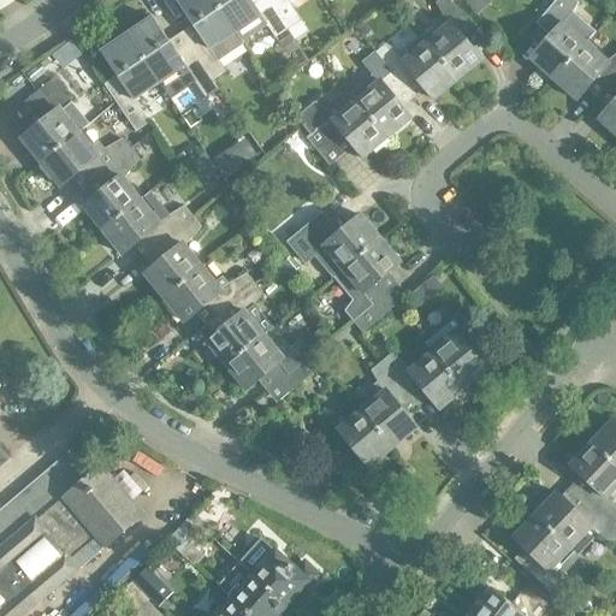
[(214,0),(179,0),(178,1),(202,36),(189,45),(214,82),(227,73),(220,64),(246,46),(237,33),(214,0)]
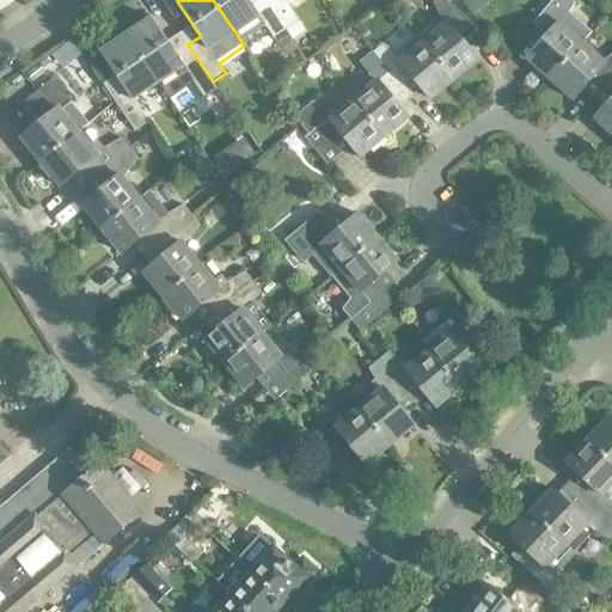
[(250,0),(213,0),(236,32),(261,16),(276,40),(288,31),(268,0),(254,0),(251,1),(250,0)]
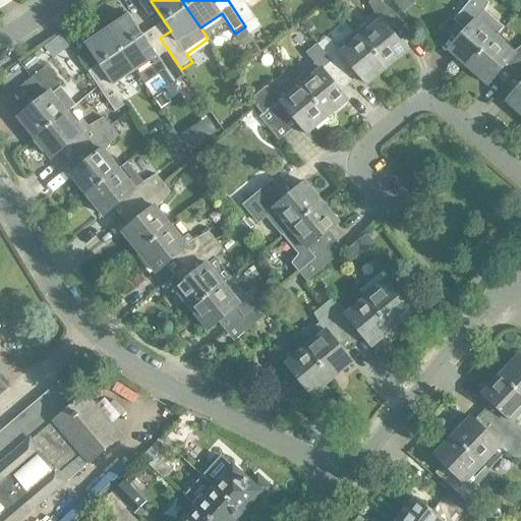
[(228,0),(245,26),(251,35),(262,27),(242,0),(228,0)]
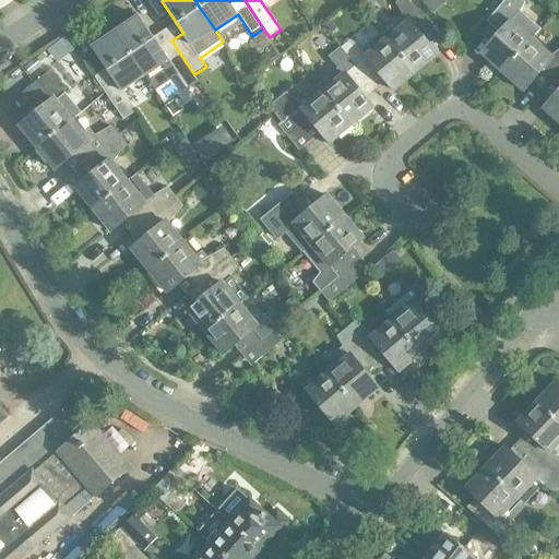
[(389,37),(417,71),(439,52),(431,43),(440,35),(412,0),(397,0),(396,2),(407,22),(389,37)]
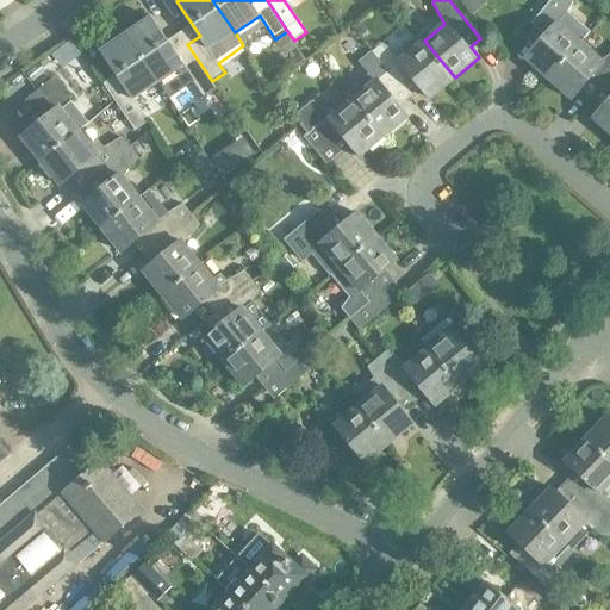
[(535,48),(526,58),(548,79),(580,43),(560,25),(573,2),(570,0),(560,0),(526,39),(535,48)]
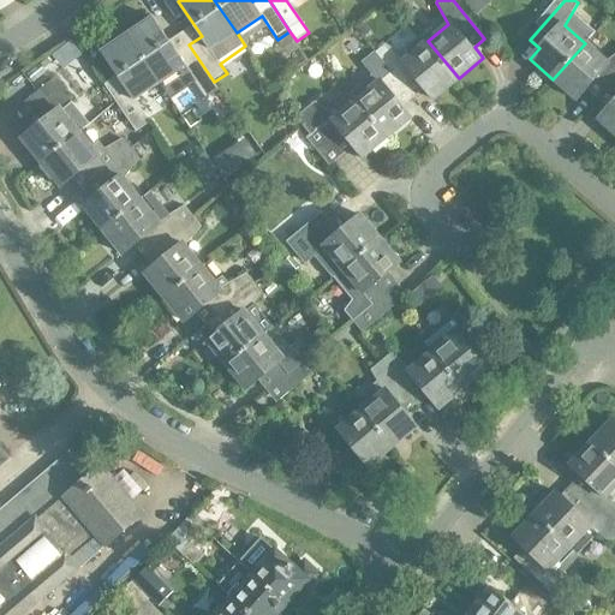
[(153,18),(127,35),(161,84),(185,67),(207,99),(220,90),(214,82),(189,45),(177,53),(153,18)]
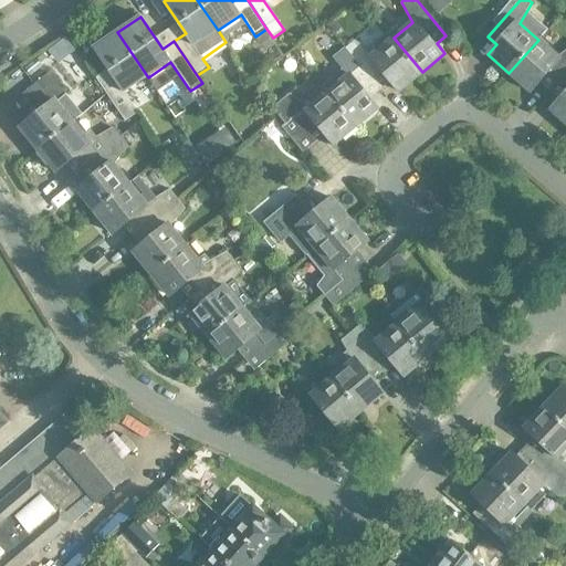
[(148,77),(117,32),(94,49),(109,71),(97,79),(127,123),(139,114),(125,93),(148,77)]
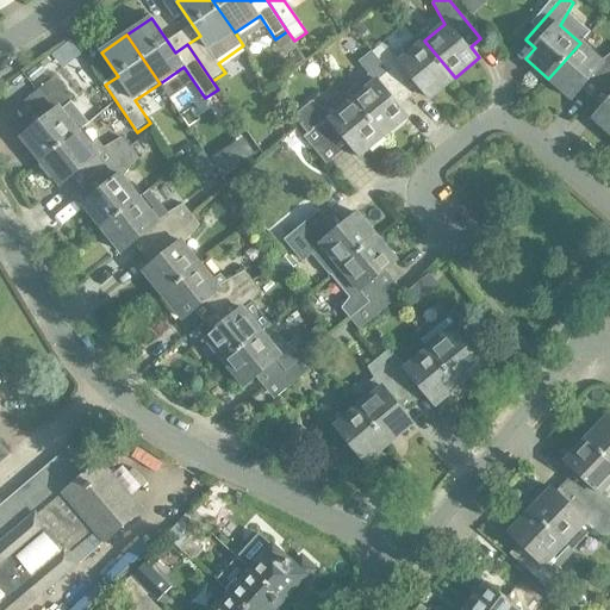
[(417,35),(394,53),(384,42),(374,50),(411,95),(422,86),(431,98),(455,78),(424,41),(423,41),(417,35)]
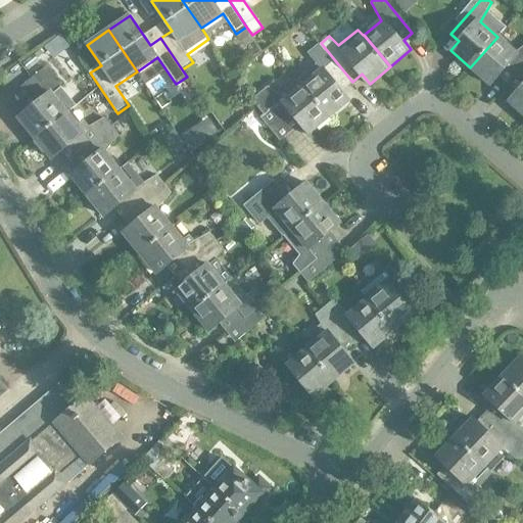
[(508,85),(522,67),(522,46),(515,53),(497,37),(470,67),(490,86),(498,77),(508,85)]
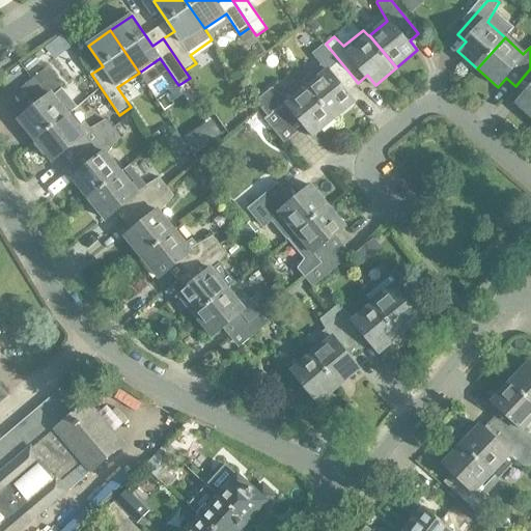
[(327,71),(308,85),(335,117),(356,101),(347,91),(358,83),(326,44),(316,52),(327,71)]
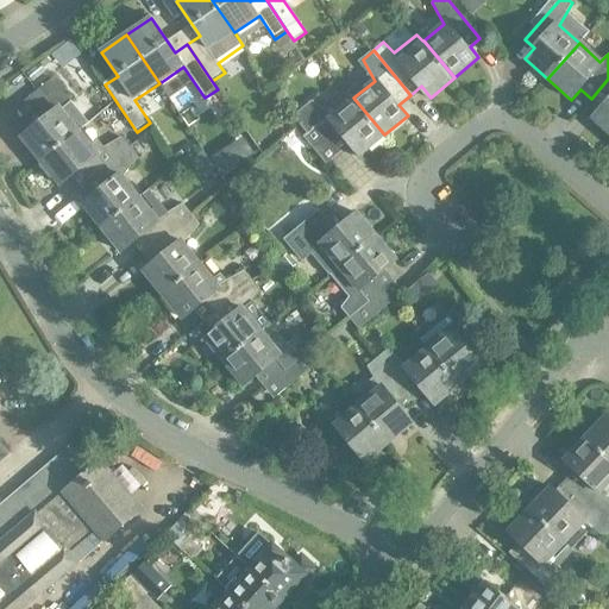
[(43,163),(80,133),(60,110),(70,101),(52,77),(17,107),(36,130),(24,139),(43,163)]
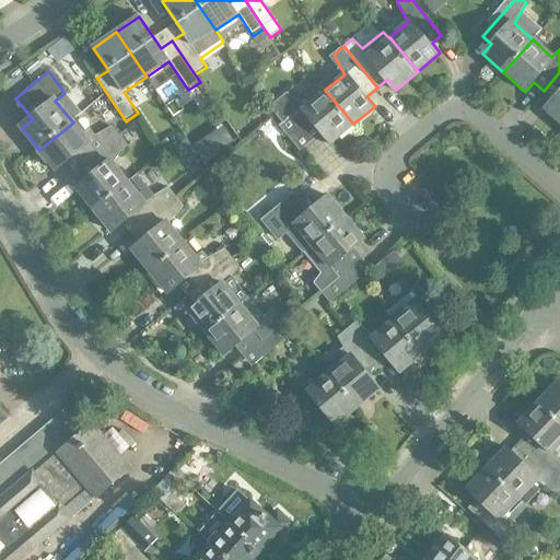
[(559,123),(559,72),(544,91),(553,100),(545,109),(559,123)]
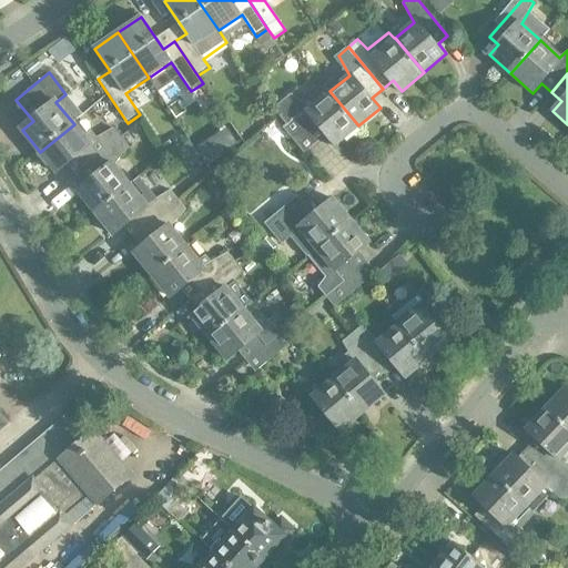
[(358,125),(330,91),(308,109),(292,93),(274,108),(308,149),(327,133),(336,144),(358,125)]
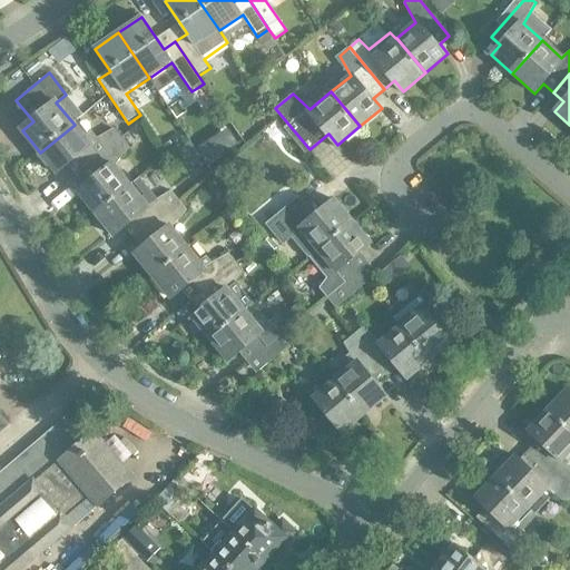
[(75,125),(40,153),(59,175),(69,167),(77,177),(123,139),(112,128),(96,136),(91,130),(84,136),(75,125)]
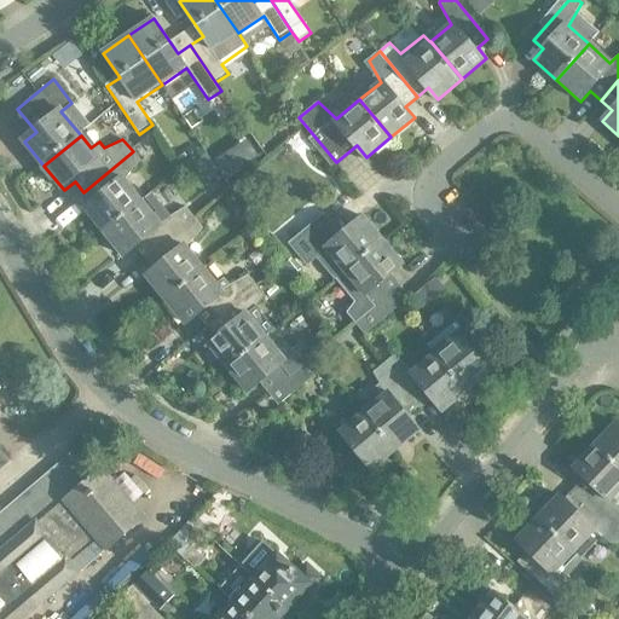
[(105,233),(143,203),(123,179),(140,160),(133,151),(84,192),(93,203),(86,209),(105,233)]
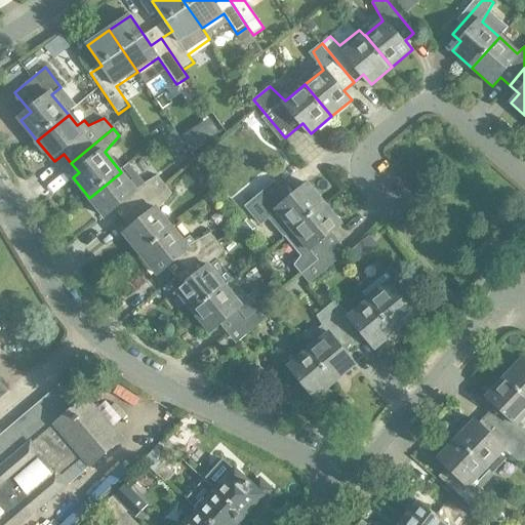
[(121,172),(89,198),(106,218),(116,211),(123,220),(165,186),(157,175),(133,188),(121,172)]
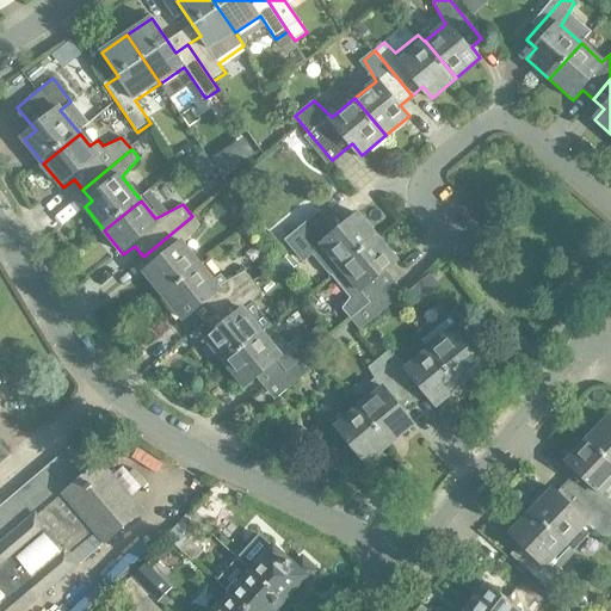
[(341,267),(378,236),(358,213),(347,221),(338,210),(294,247),(302,258),(323,247),(341,267)]
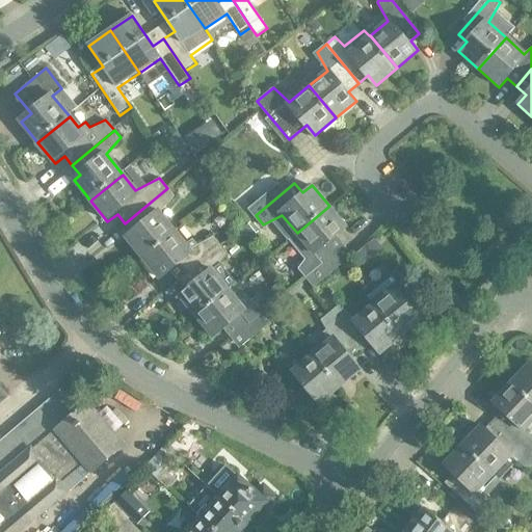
[(174,195),(167,188),(125,223),(133,233),(127,238),(143,258),(176,232),(159,211),(174,195)]
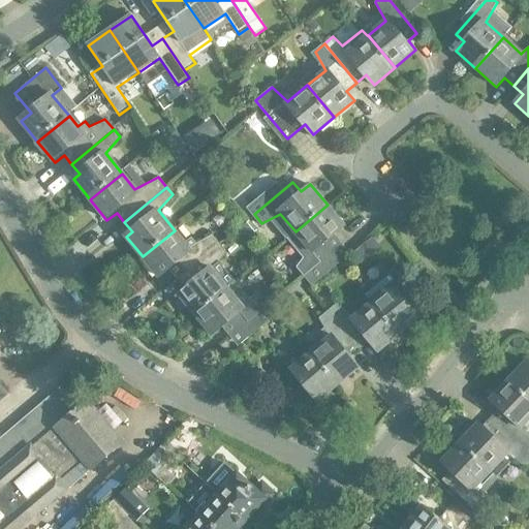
[(304,275),(343,243),(335,232),(344,225),(328,205),(296,231),(287,238),(304,257),(297,267),(304,275)]
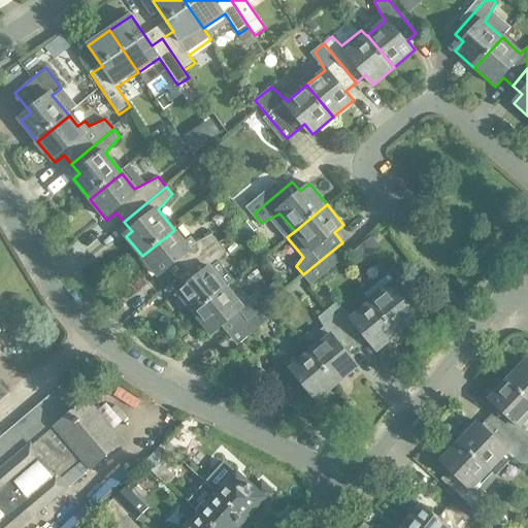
[(175,277),(219,242),(211,234),(189,246),(174,230),(142,256),(159,276),(168,269),(175,277)]
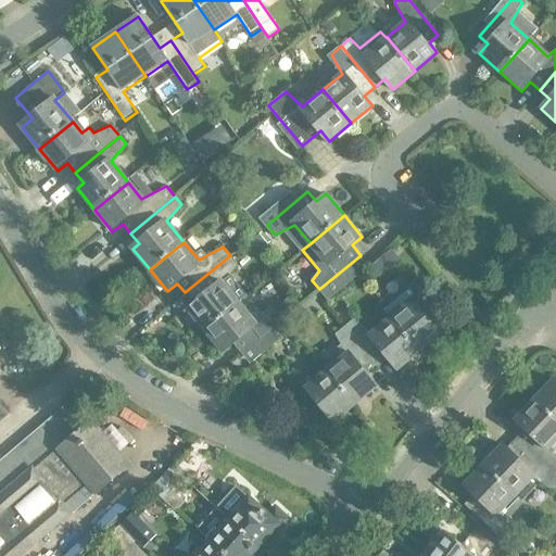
[(230,255),(185,292),(193,302),(187,307),(204,330),(239,302),(223,282),(238,265),(230,255)]
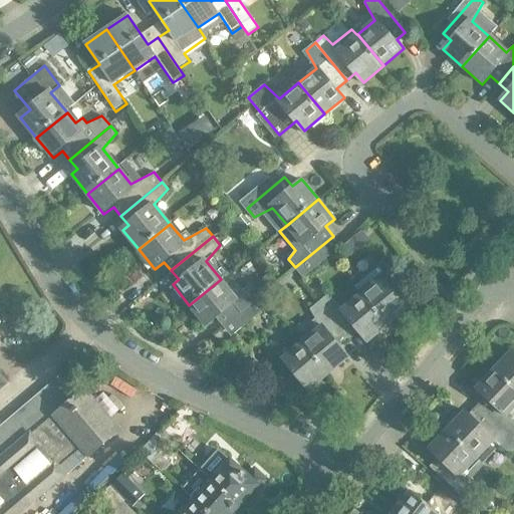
[(333,236),(295,267),(303,277),(341,245),(333,236)]
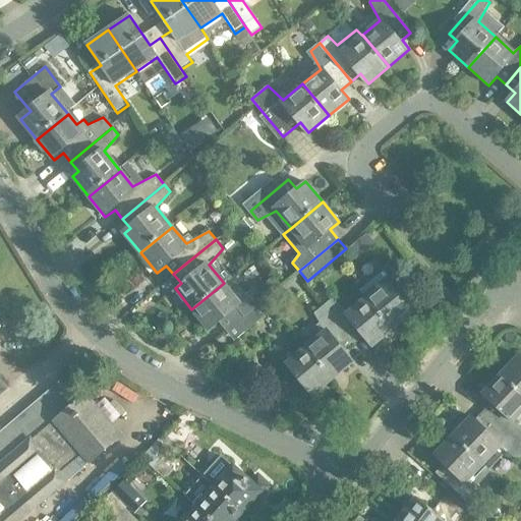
[(370,280),(358,289),(392,329),(412,311),(396,292),(399,290),(399,291),(400,290),(387,274),(373,284),(370,280)]
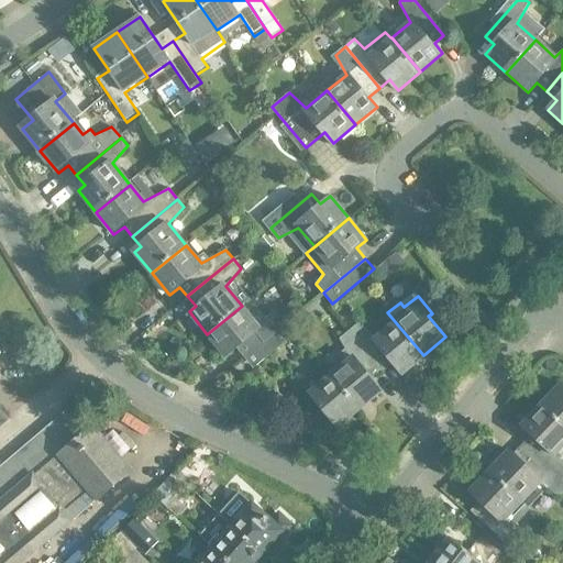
[(242,306),(207,334),(224,356),(235,348),(244,357),(286,323),(274,309),(265,316),(251,299),(242,306)]
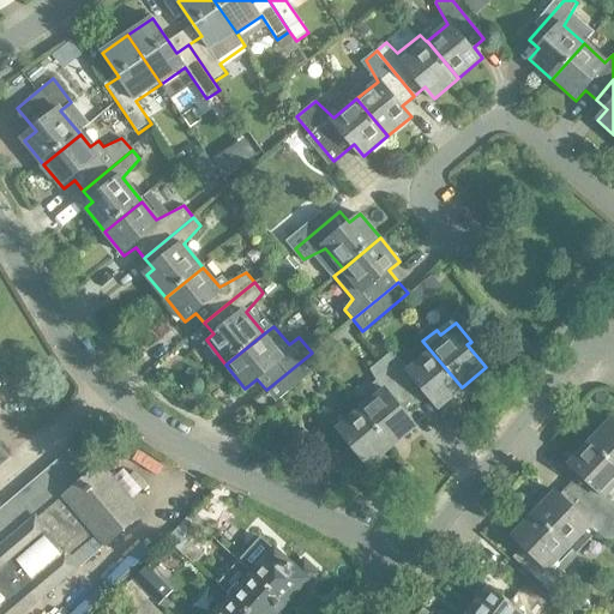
[(462,387),(431,351),(410,369),(390,353),(380,361),(417,405),(428,396),(438,408),(462,387)]
